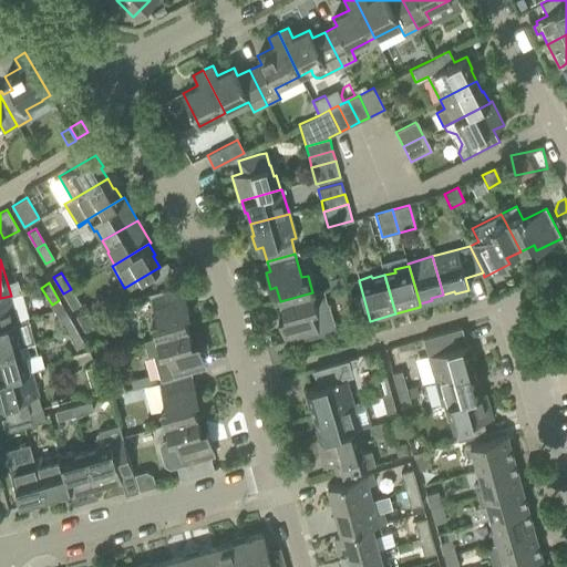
[(182,285),(161,291),(150,295),(157,319),(151,321),(155,337),(187,328),(183,313),(189,312),(182,285)]
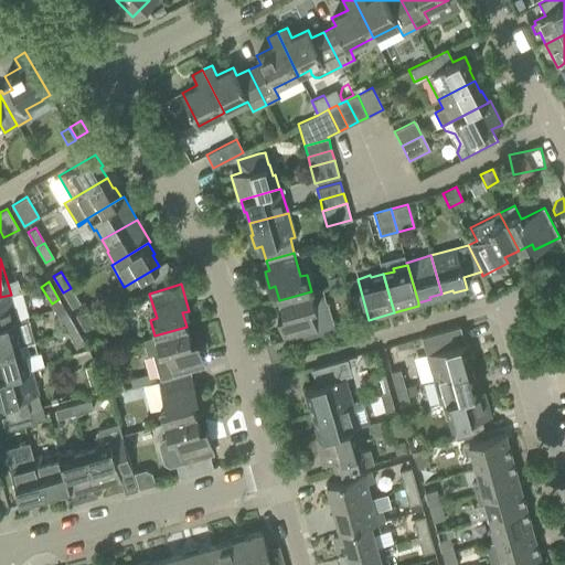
[(71,288),(63,292),(72,308),(80,304),(71,288)]
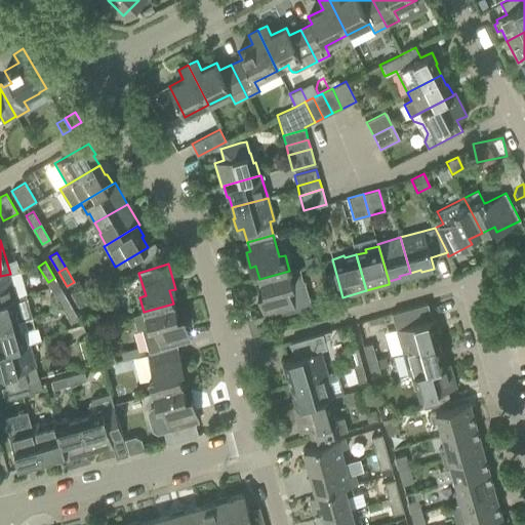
[(289,271),(259,279),(264,292),(257,294),(265,319),(311,306),(300,268),(289,271)]
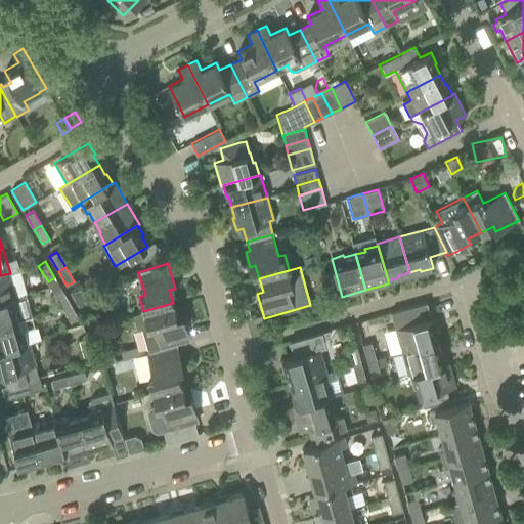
[(0,300),(16,295),(10,273),(0,275),(0,300)]
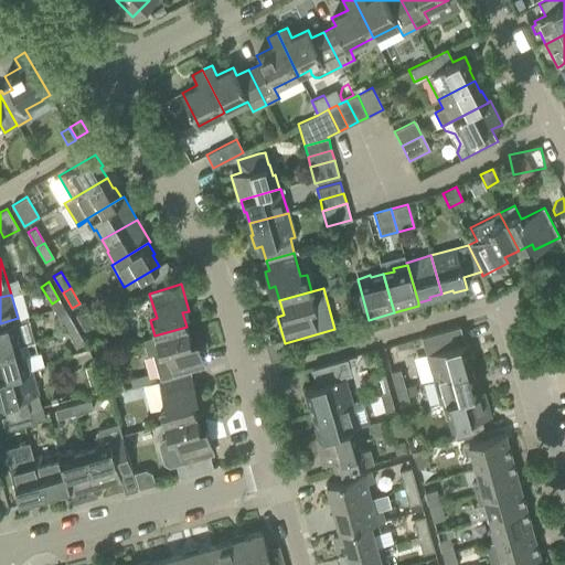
[(85,330),(93,326),(88,310),(75,315),(85,330)]
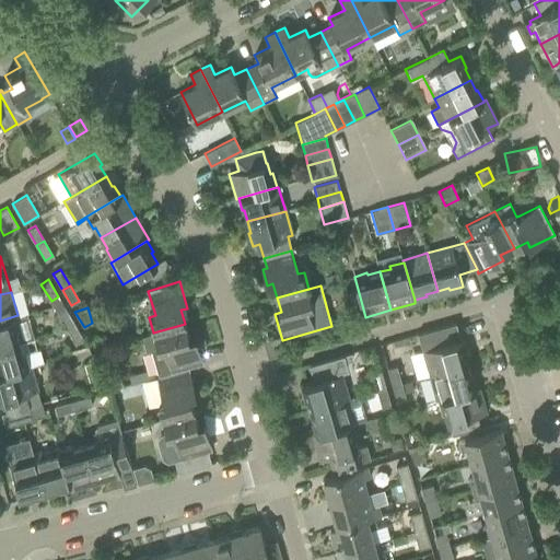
[(67,328),(74,324),(66,308),(58,313),(67,328)]
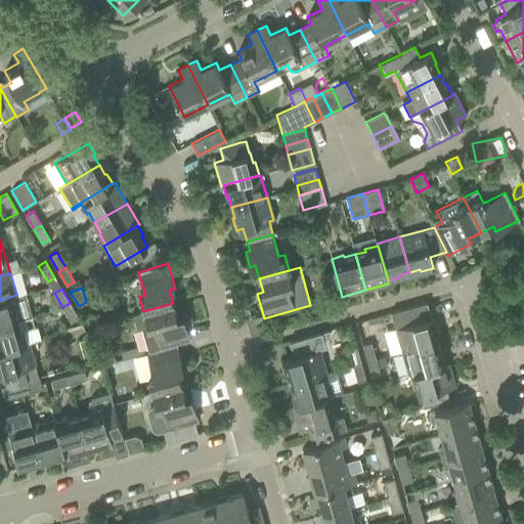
[(16,295),(0,300),(0,325),(19,320),(33,316),(26,293),(16,295)]
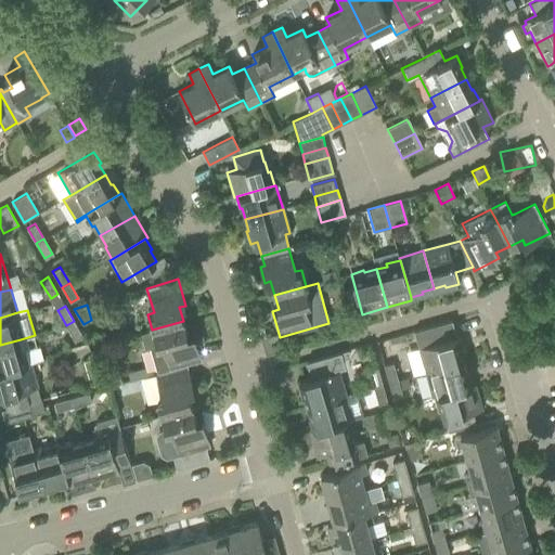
[(424,369),(425,372),(463,362),(460,350),(462,350),(462,348),(459,336),(456,337),(452,320),(414,331),(418,348),(424,369)]
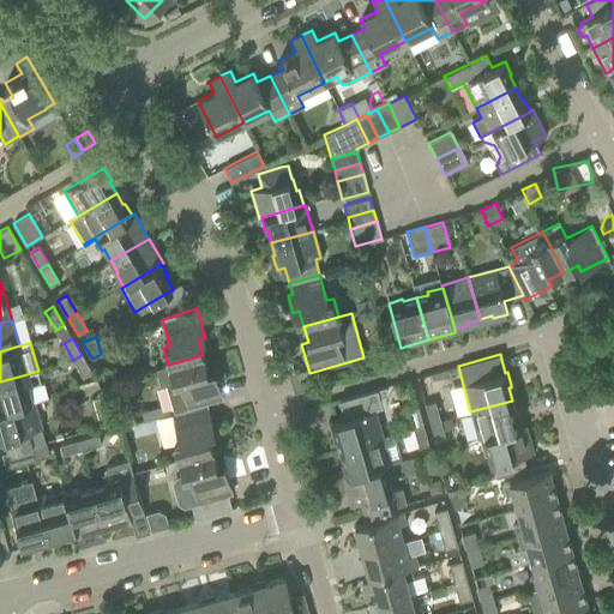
[(91,372),(82,355),(73,360),(83,377),(91,372)]
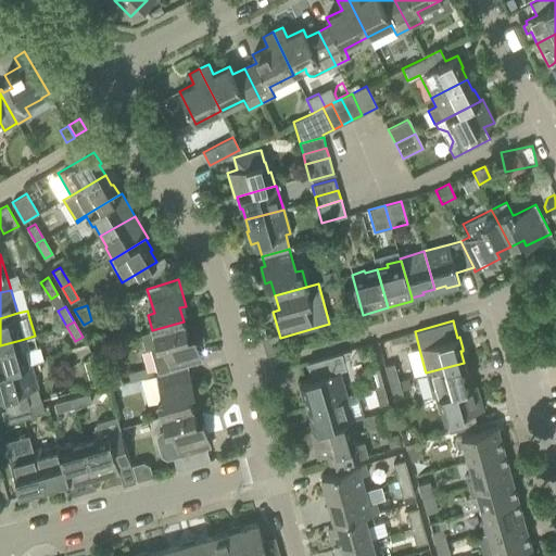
[(184,321),(152,330),(140,333),(144,349),(150,348),(156,374),(187,365),(201,361),(193,335),(188,336),(184,321)]
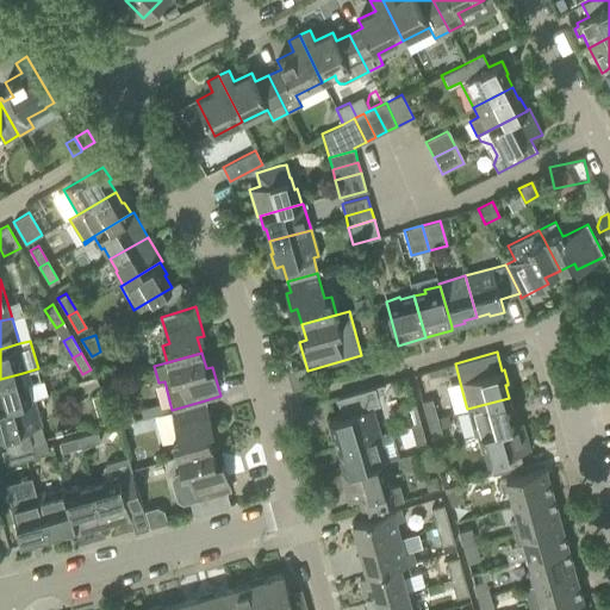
[(0,379),(0,408),(31,399),(35,399),(47,396),(43,380),(27,385),(26,385),(25,383),(23,373),(0,379)]
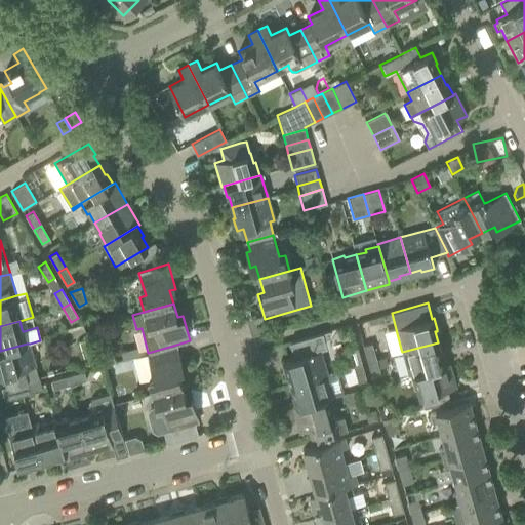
[(288,373),(291,384),(327,373),(320,351),(318,351),(317,349),(324,347),(321,334),(323,334),(322,332),(290,341),(294,358),(282,361),(286,373),(288,373)]
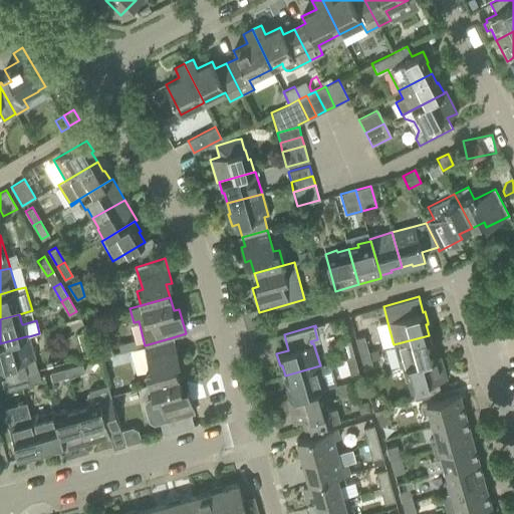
[(85,331),(77,333),(83,355),(91,353),(85,331)]
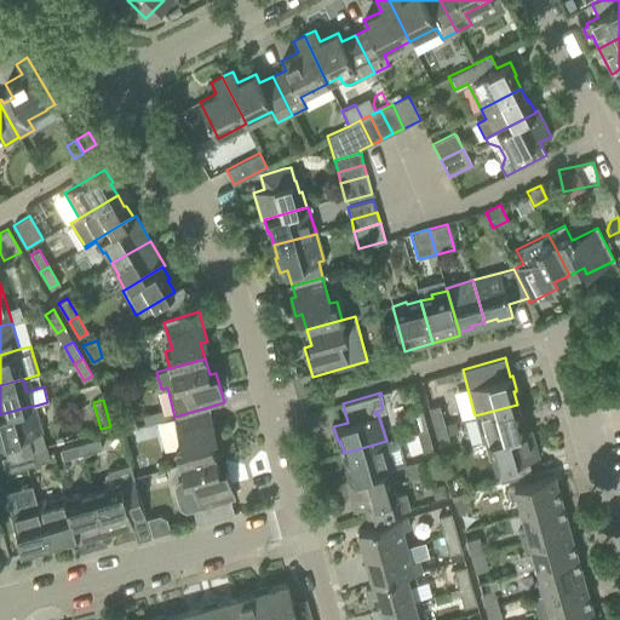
[(434,428),(445,424),(440,405),(429,408),(434,428)]
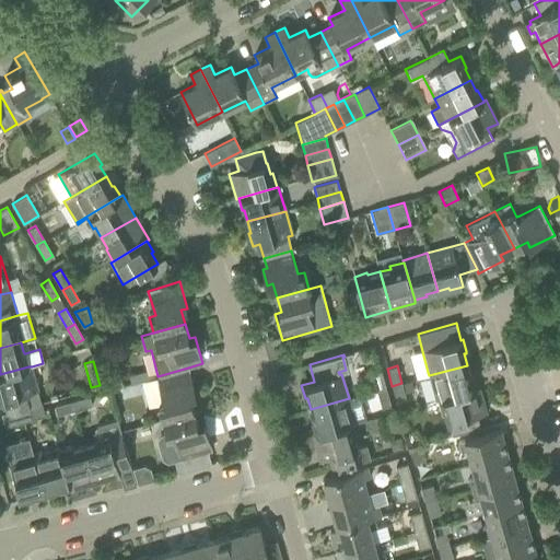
[(470,376),(467,365),(429,375),(436,399),(439,399),(476,388),(473,376),(470,376)]
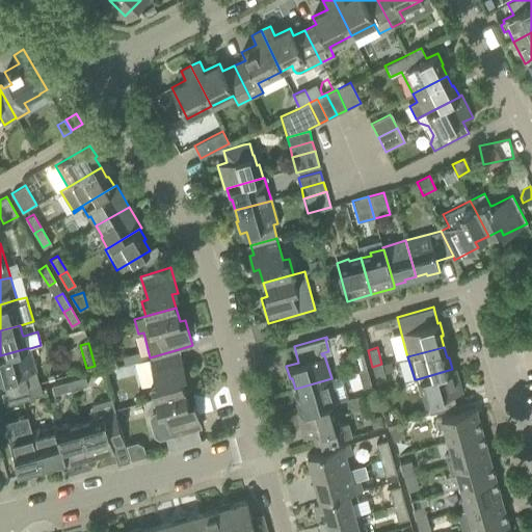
[(27,348),(0,355),(0,380),(2,380),(6,392),(27,386),(38,382),(35,371),(36,371),(30,348),(27,348)]
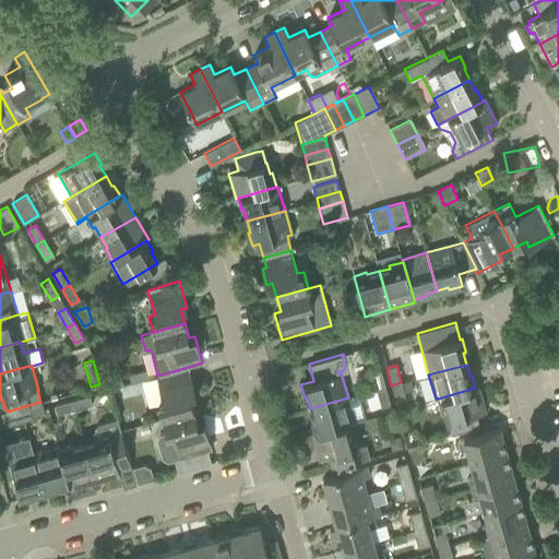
[(155,376),(155,377),(142,380),(150,405),(157,403),(162,418),(193,409),(189,395),(195,394),(188,367),(157,376),(155,376)]
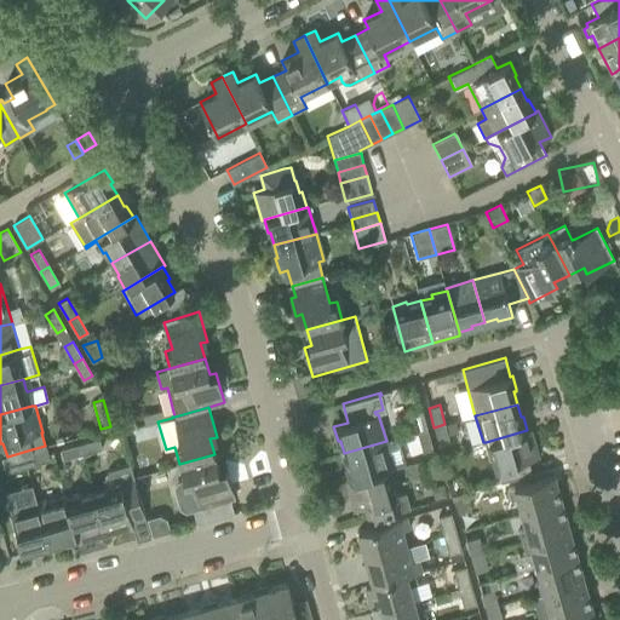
[(162,409),(145,414),(148,424),(158,422),(172,418),(170,413),(164,414),(162,409)]
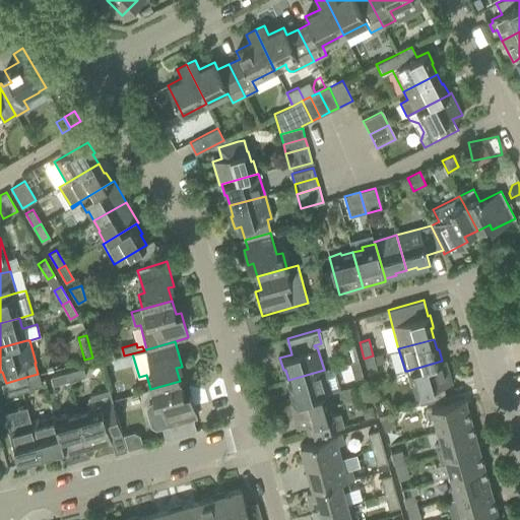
[(349,363),(358,360),(353,343),(344,346),(349,363)]
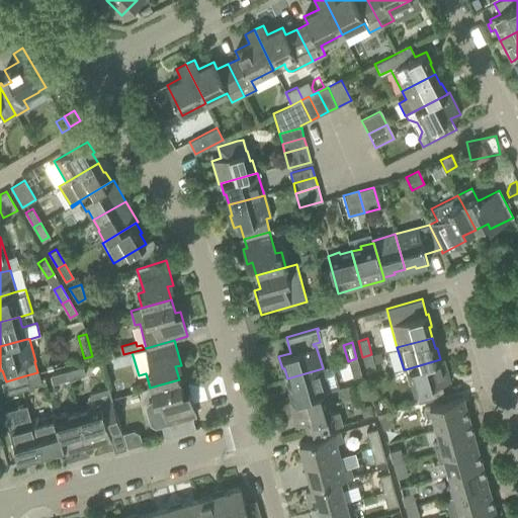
[(379,352),(371,354),(373,362),(382,360),(379,352)]
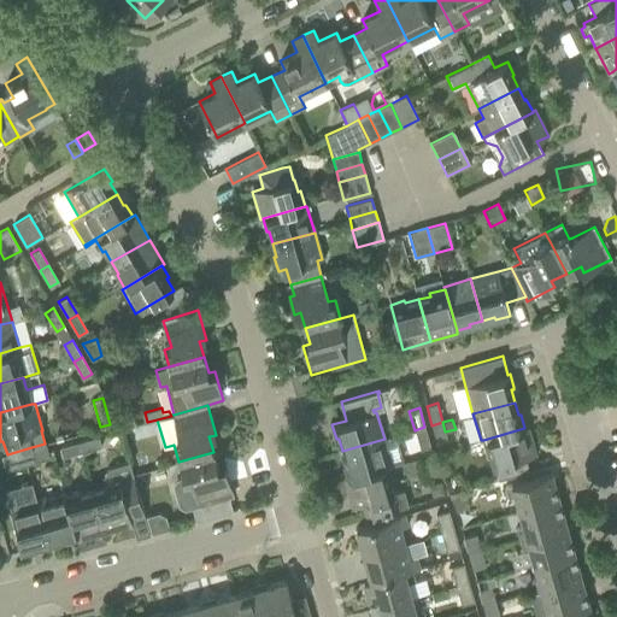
[(442,422),(432,425),(438,444),(448,441),(445,432),(442,422)]
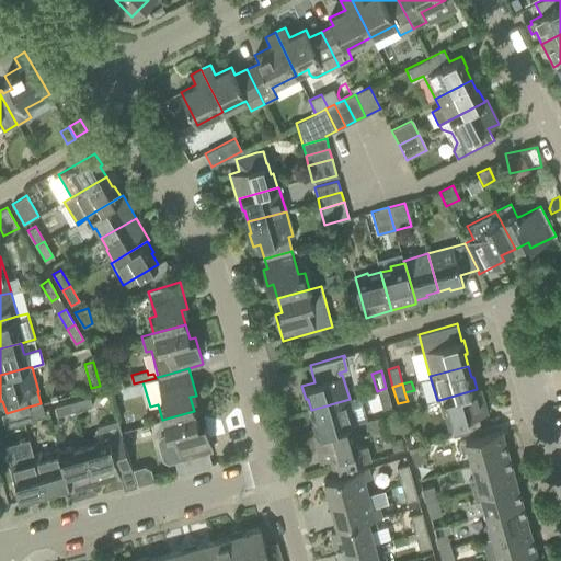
[(386,388),(377,391),(381,409),(391,405),(386,388)]
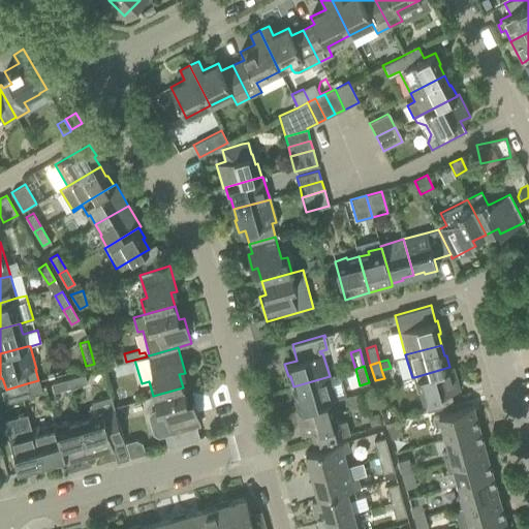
[(453,366),(449,367),(414,377),(417,390),(419,389),(423,400),(424,400),(427,411),(454,404),(450,393),(460,390),(453,366)]
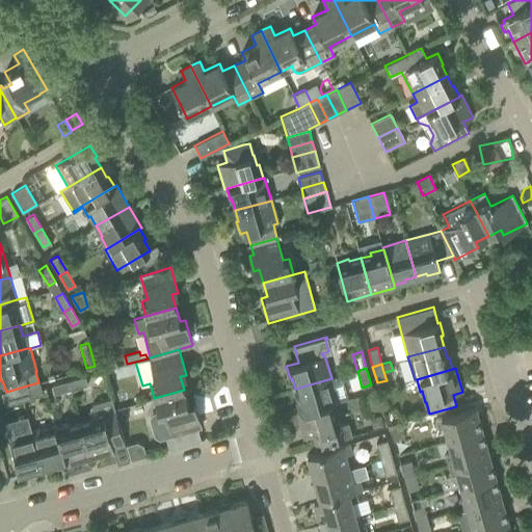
[(85,378),(70,383),(72,392),(88,388),(85,378)]
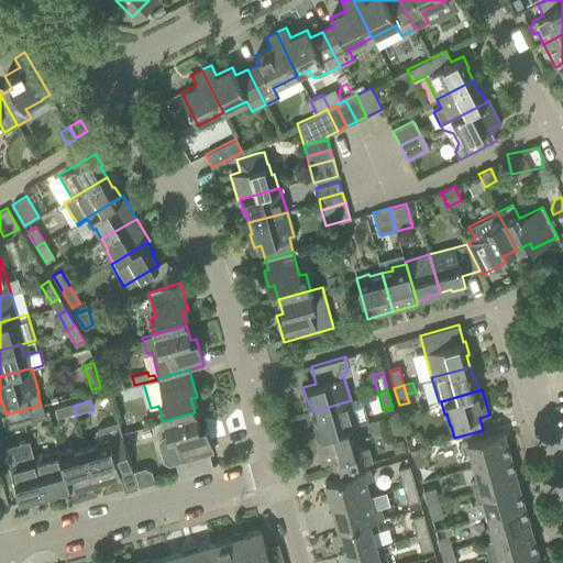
[(351,400),(312,411),(316,422),(313,424),(317,437),(354,427),(357,426),(351,400)]
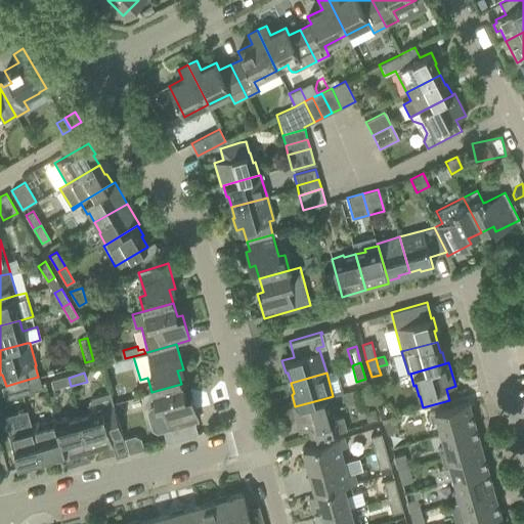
[(42,389),(38,377),(27,380),(30,392),(42,389)]
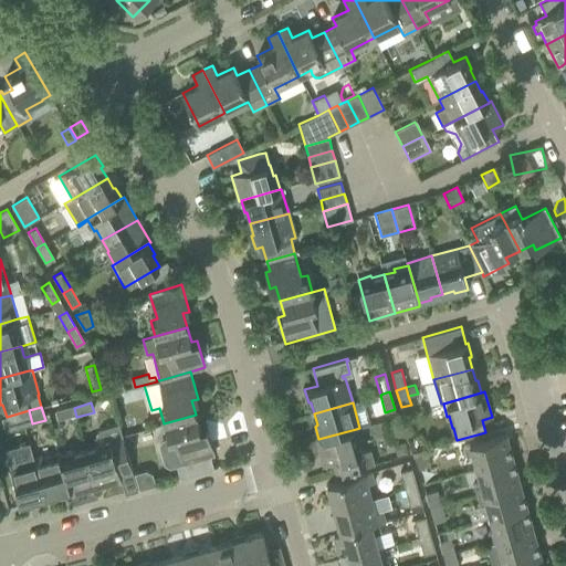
[(76,417),(74,408),(56,412),(60,422),(76,417)]
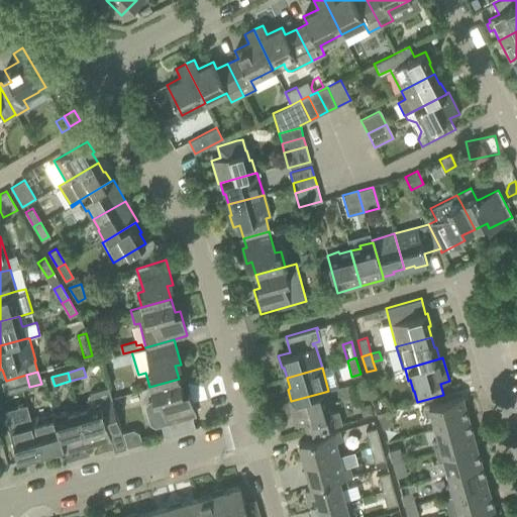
[(26,375),(6,381),(1,382),(5,394),(29,387),(26,375)]
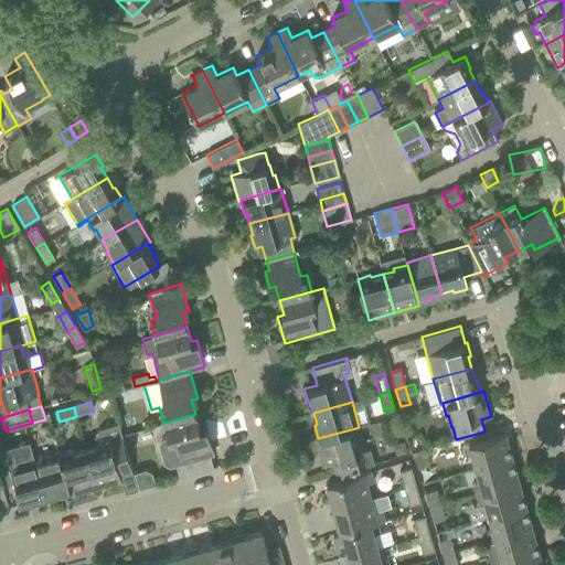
[(161,440),(159,446),(164,464),(169,466),(174,465),(178,477),(188,475),(183,462),(213,454),(205,427),(200,428),(195,414),(163,423),(168,438),(161,440)]
